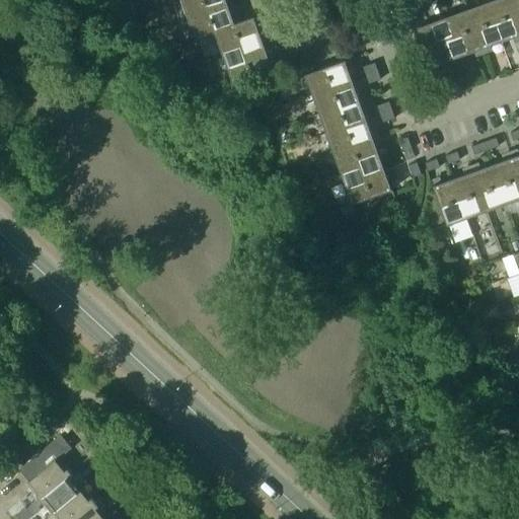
[(179,0),(187,18),(227,4),(225,0),(179,0)]
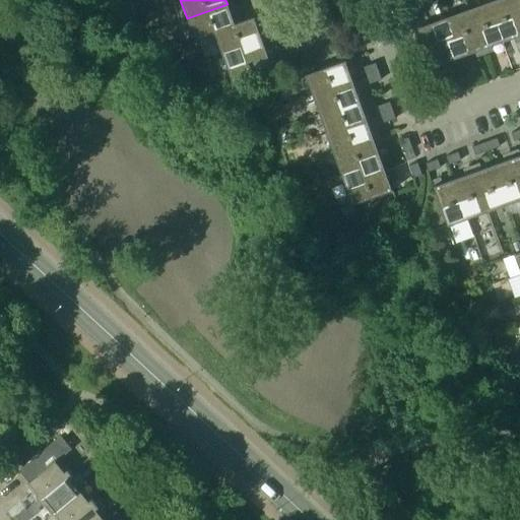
[(519,40),(519,31),(508,0),(492,0),(488,1),(502,43),(514,39),(515,42),(519,40)]
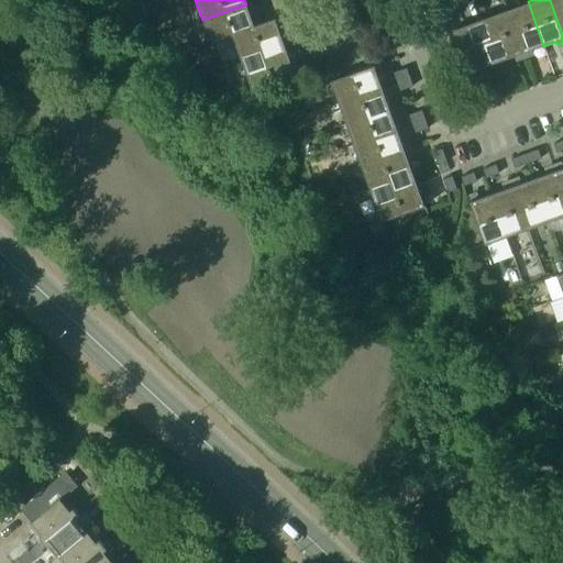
[(562,0),(550,0),(562,34),(562,0)]
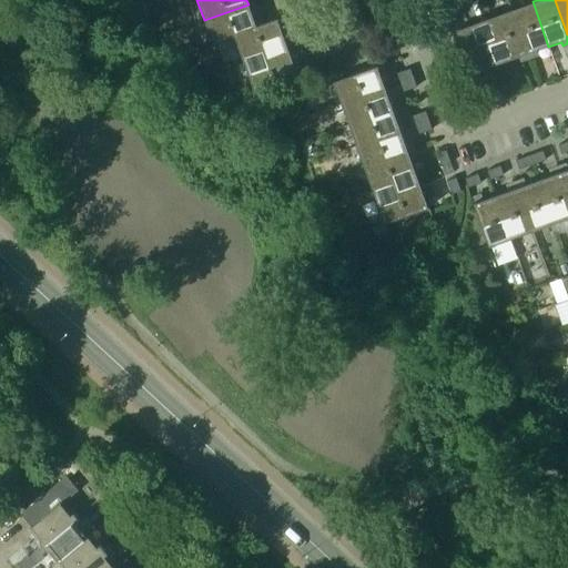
[(548,47),(533,1),(511,9),(529,58),(538,54),(537,50),(548,47)]
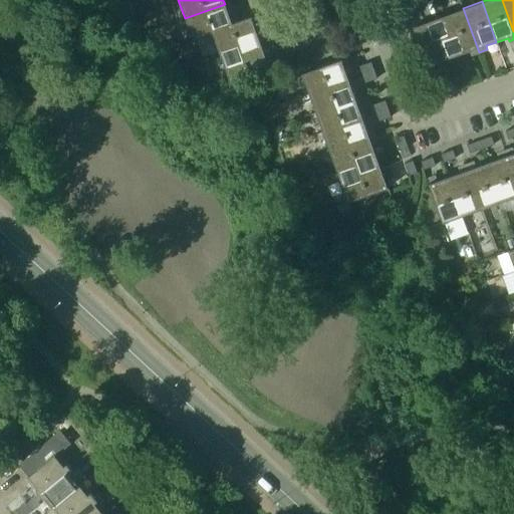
[(266,16),(278,12),(275,3),(263,7),(266,16)]
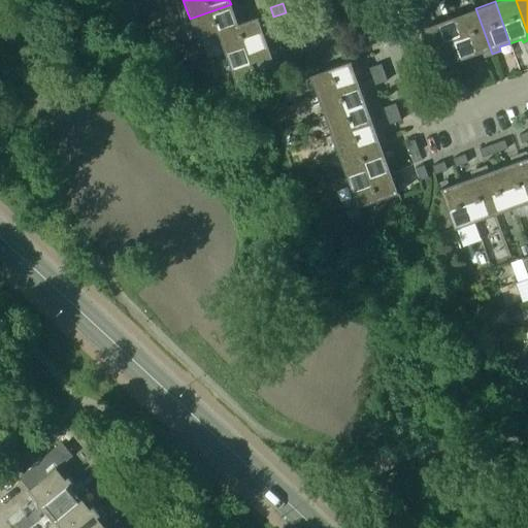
[(235,17),(231,4),(190,19),(197,40),(218,34),(217,33),(242,24),(239,15),(235,17)]
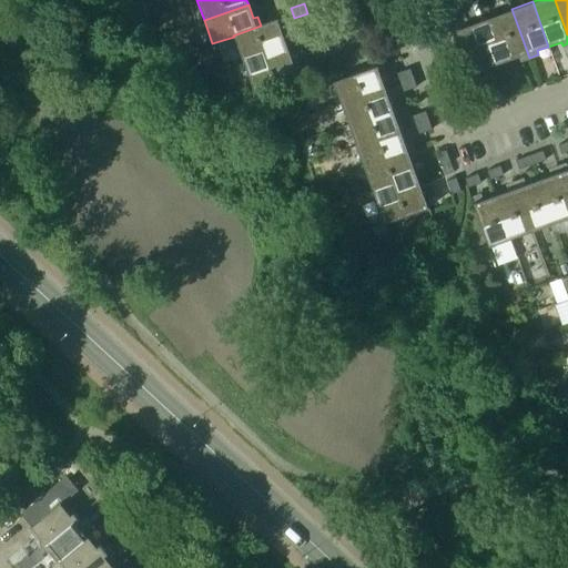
[(529,58),(511,9),(490,17),(498,39),(485,43),(494,67),(518,57),(519,61),(529,58)]
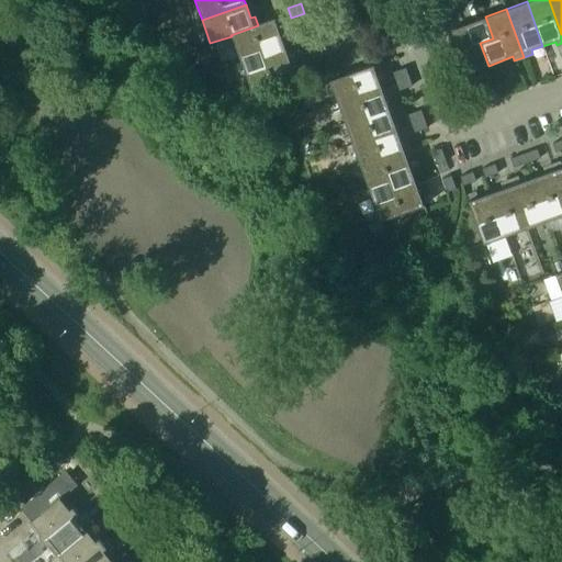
[(493,38),(485,17),(450,29),(467,74),(468,72),(469,77),(478,74),(476,69),(489,66),(480,43),(493,38)]
